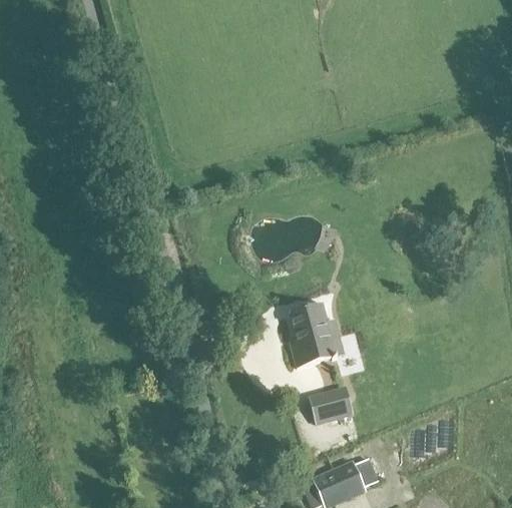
[(230,192),(234,213),(243,212),(238,191),(230,192)]
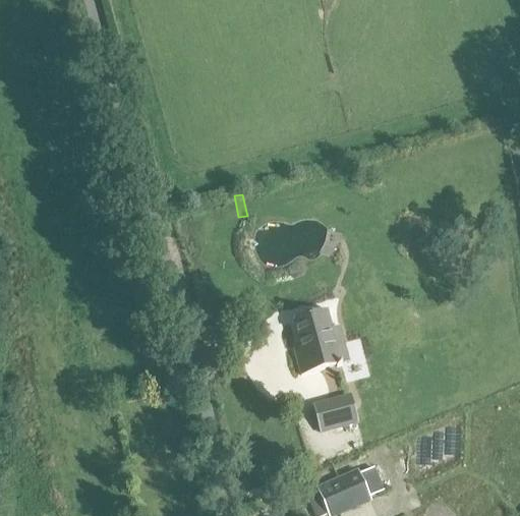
[(302,344),(295,346),(302,373),(327,365),(342,361),(337,341),(344,340),(340,323),(333,325),(328,306),(295,316),(302,344)]
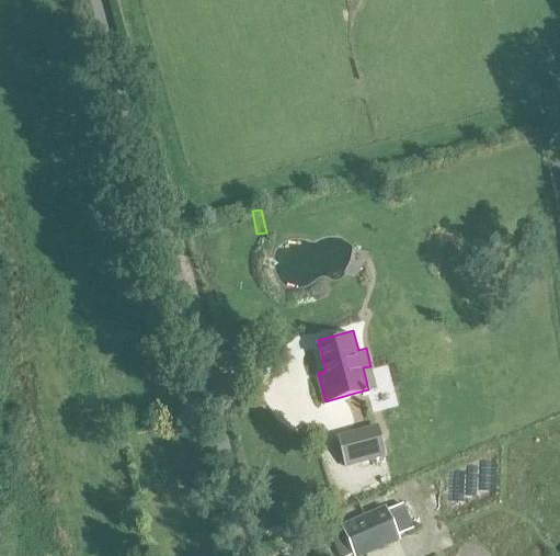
[(335,424),(353,417),(345,398),(328,406),(335,424)]
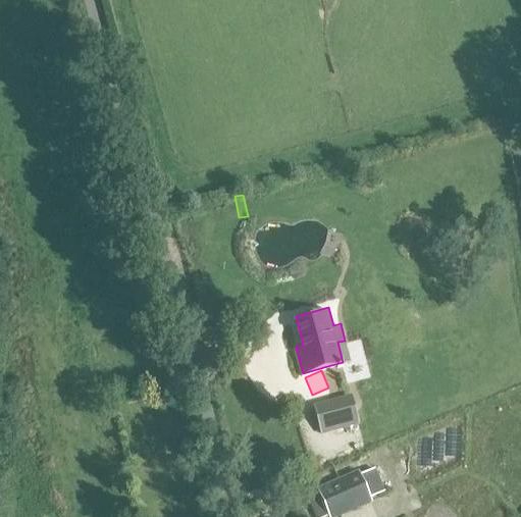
[(352,396),(333,401),(341,425),(359,420),(352,396)]
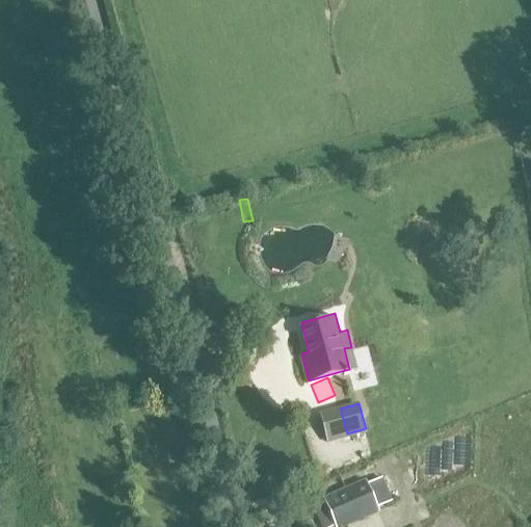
[(338,526),(349,522),(380,508),(376,500),(392,494),(382,474),(368,480),(366,476),(323,495),(325,499),(314,504),(323,526),(324,526),(336,523),(338,526)]
